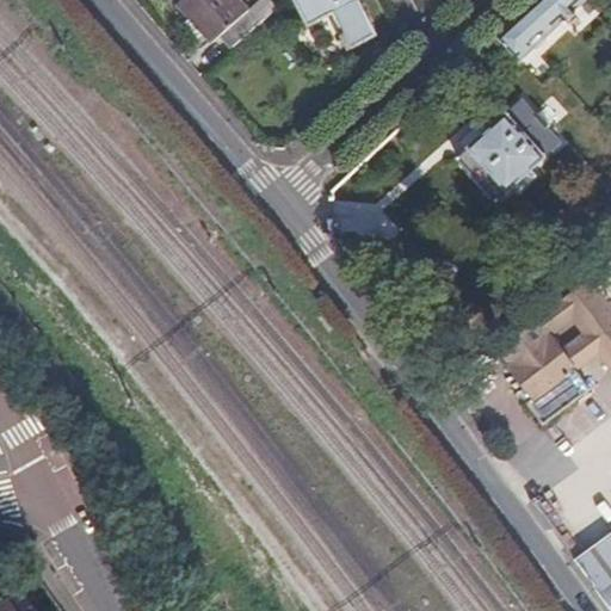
[(220,36),(232,50),(261,24),(239,0),(183,0),(177,7),(210,44),(220,36)]
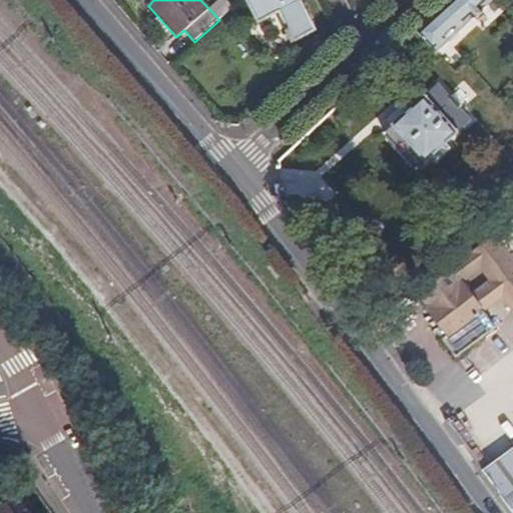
[(244,0),(258,24),(277,15),(292,44),(318,31),(301,0),(244,0)]
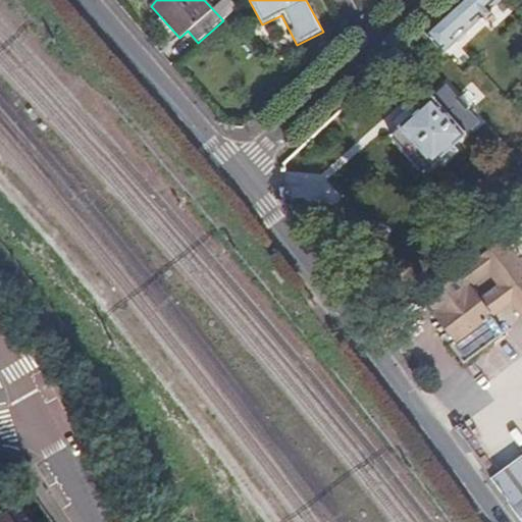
[(496,0),(459,0),(424,33),(441,52),(496,0)]
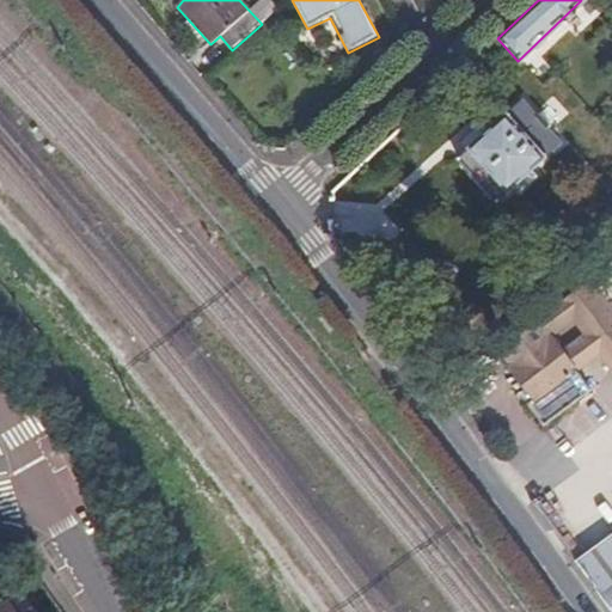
[(460,160),(501,203),(565,144),(524,99),(460,160)]
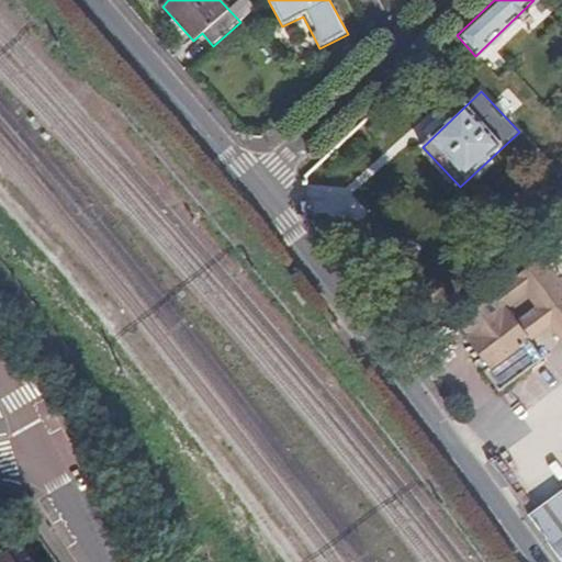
[(561,293),(560,290),(561,288),(561,287),(540,257),(516,276),(537,304),(555,329),(561,338),(561,293)]
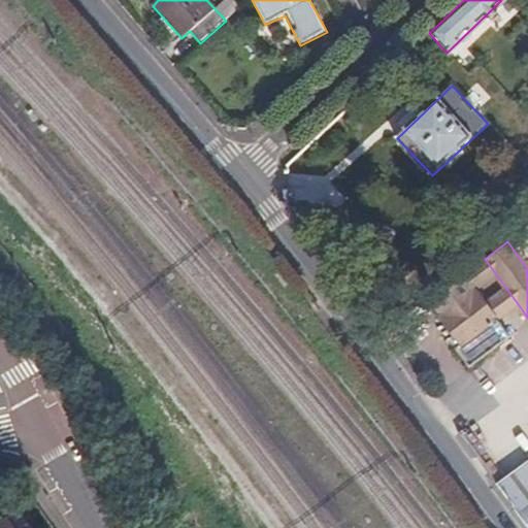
[(464,274),(434,296),(450,320),(447,323),(460,343),(456,347),(469,365),(509,336),(501,325),(484,300),(464,274)]
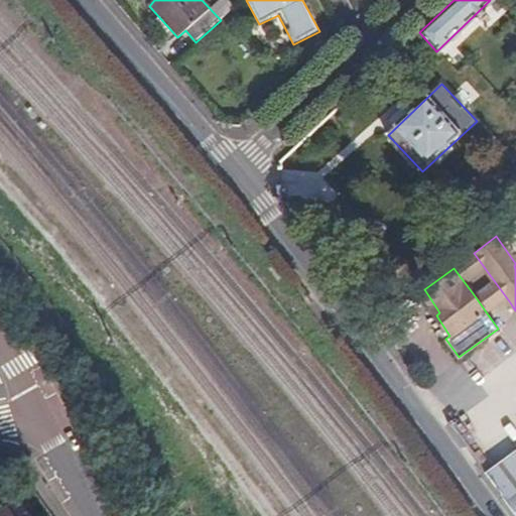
[(490,317),(510,302),(493,279),(473,293),(490,317)]
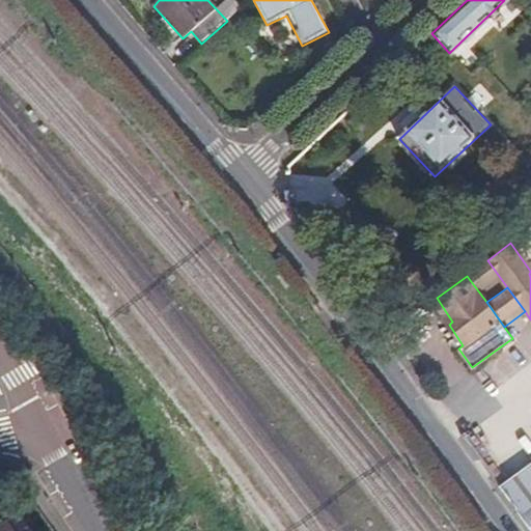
[(530,467),(502,488),(522,516),(530,509),(530,467)]
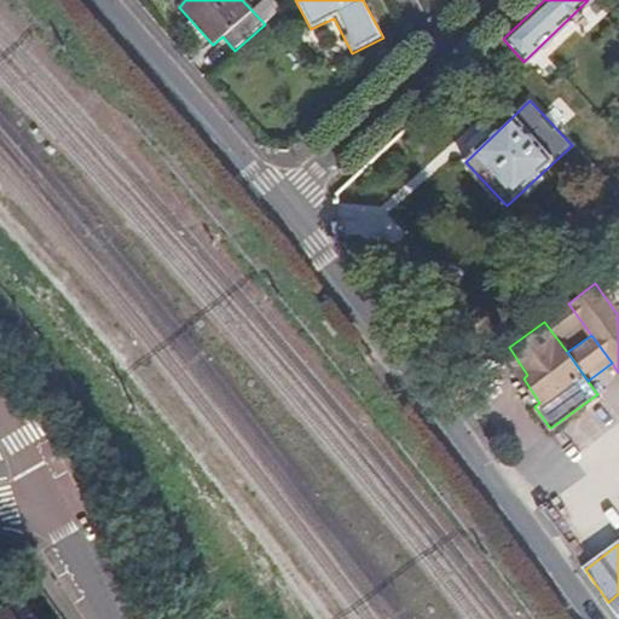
[(618,594),(608,602),(618,615),(618,594)]
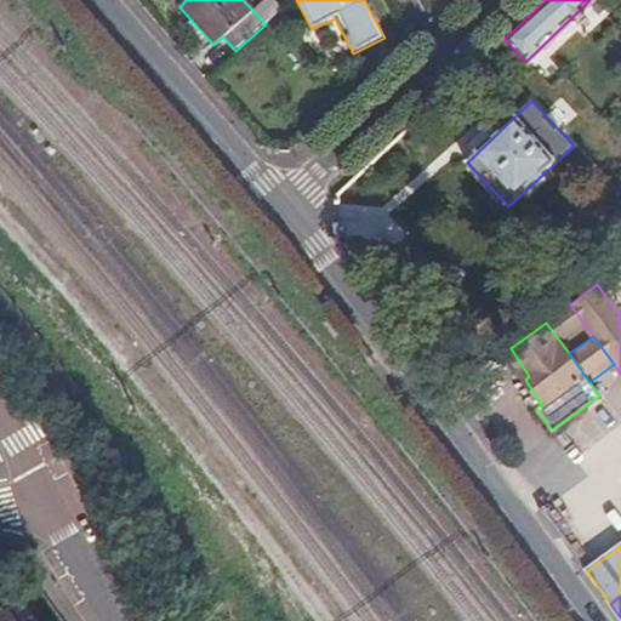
[(0,620),(18,620),(9,608),(0,613),(0,620)]
